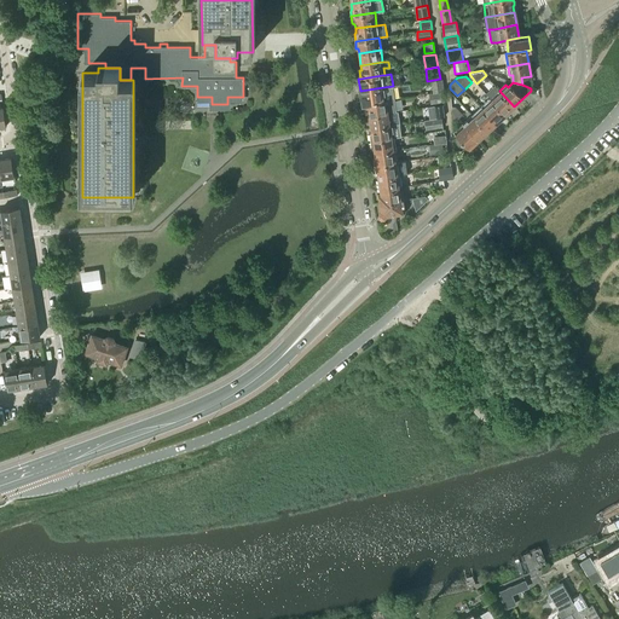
[(383,87),(360,91),(363,104),(364,103),(388,99),(394,99),(393,86),(383,87)]
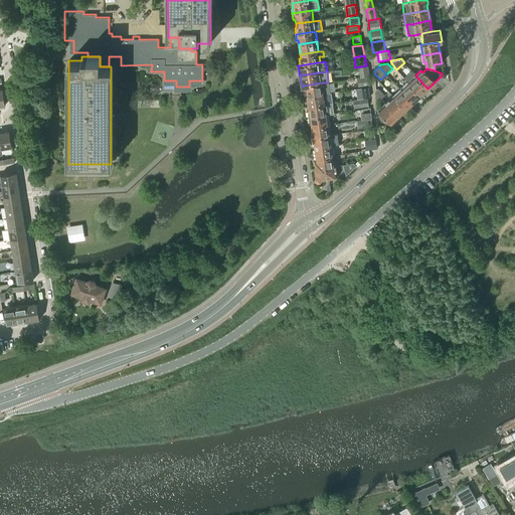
[(412,71),(404,78),(407,82),(420,96),(420,95),(422,95),(424,93),(424,92),(427,89),(415,75),(412,71)]
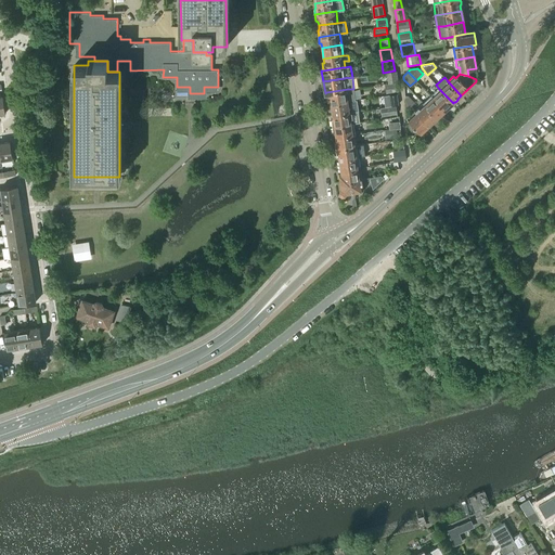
[(398,91),(396,82),(385,84),(386,93),(398,91)]
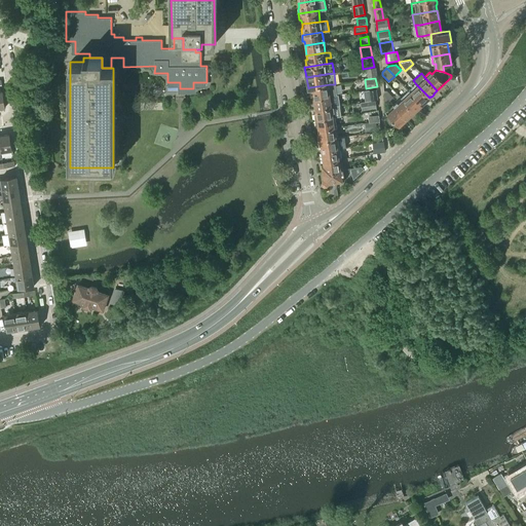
[(330,84),(309,87),(311,95),(312,95),(313,99),(331,96),(337,95),(335,84),(330,84)]
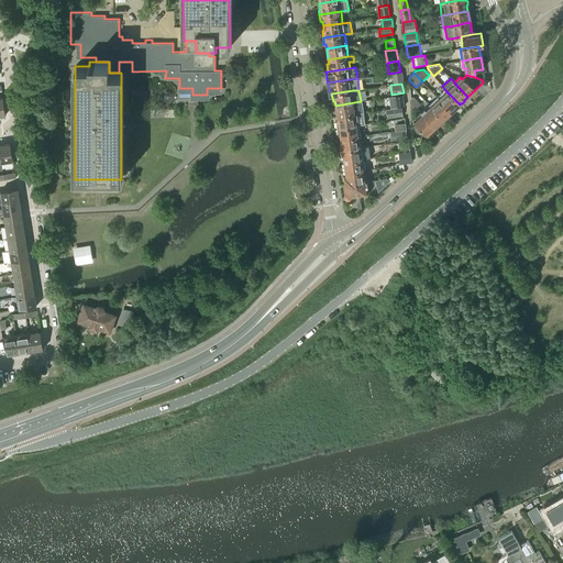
[(445,90),(438,98),(451,112),(454,109),(455,109),(457,107),(459,106),(460,105),(445,90)]
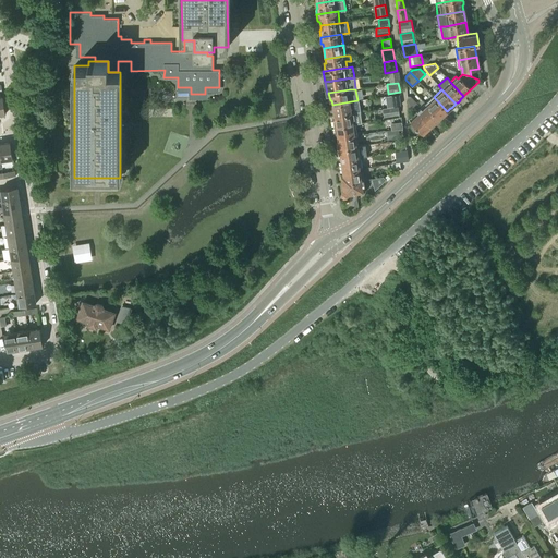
[(399,93),(385,95),(387,106),(400,105),(399,93)]
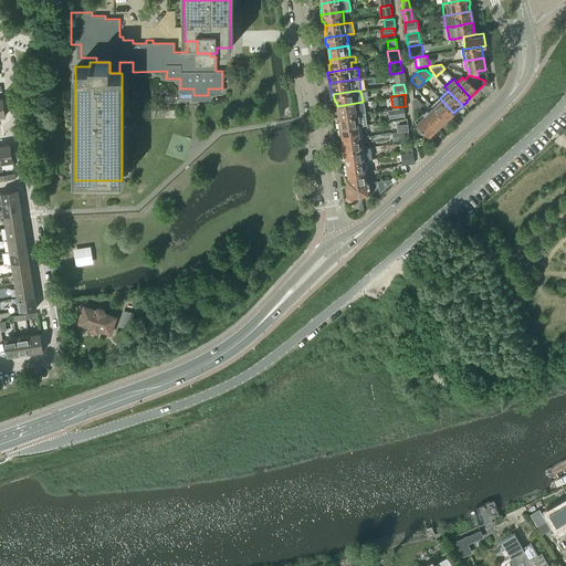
[(417,97),(412,97),(412,100),(419,107),(422,104),(417,97)]
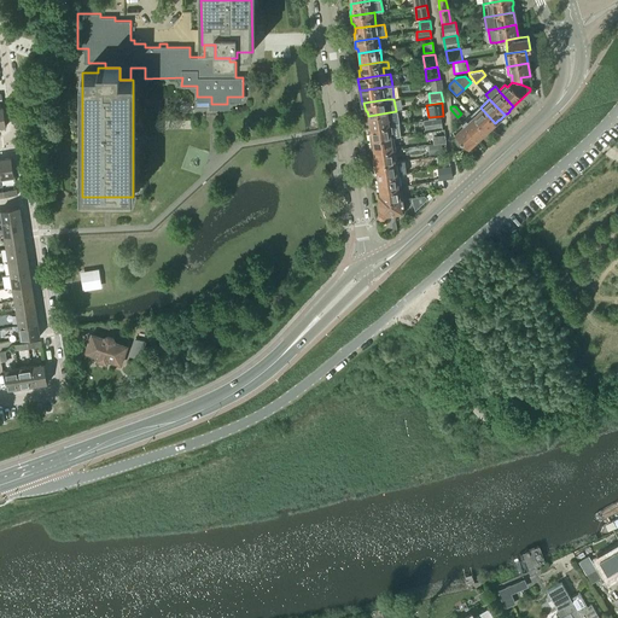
[(481,108),(472,116),(487,132),(488,130),(489,130),(491,128),(491,126),(495,123),(481,108)]
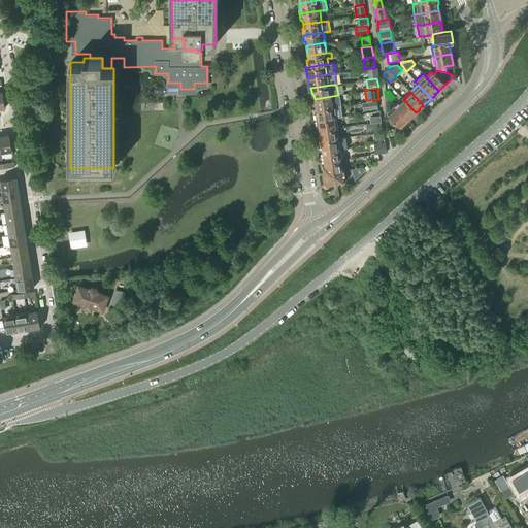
[(332,96),(315,99),(316,109),(334,106),(340,105),(339,95),(338,95),(332,96)]
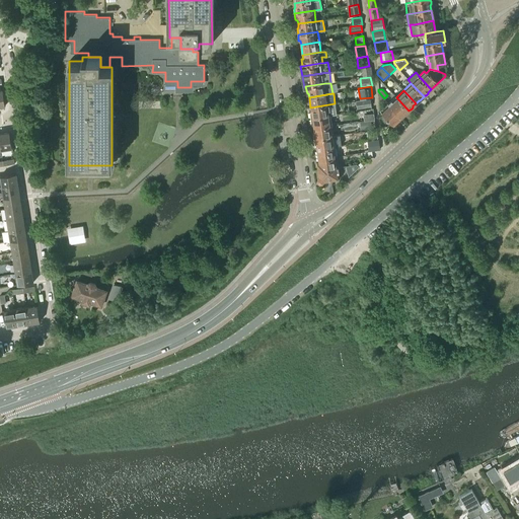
[(396,97),(388,104),(400,118),(403,115),(405,115),(408,113),(408,112),(409,110),(396,97)]
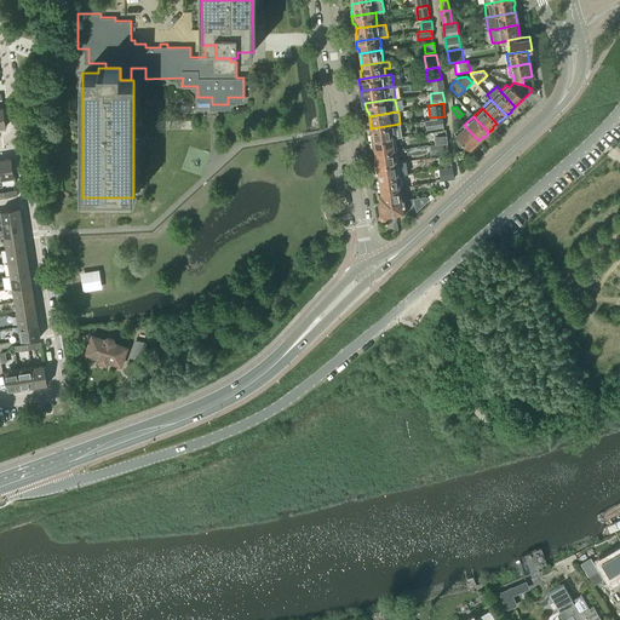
[(442,118),(425,120),(426,128),(443,126),(442,118)]
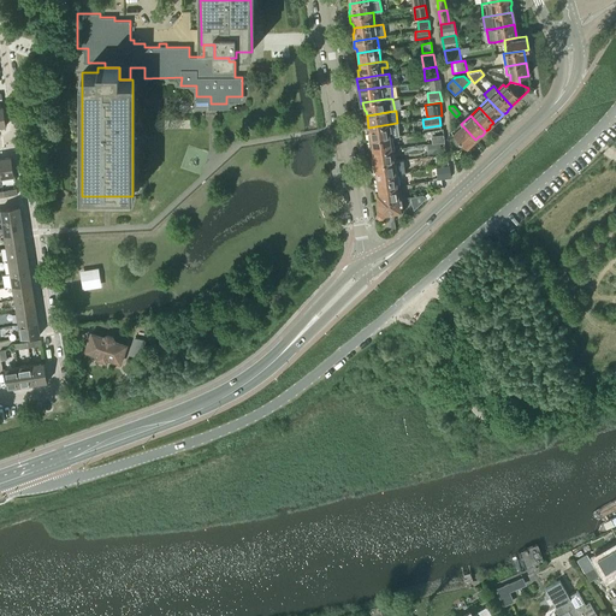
[(369,132),(367,134),(368,140),(392,136),(400,136),(397,123),(390,124),(368,128),(369,132)]
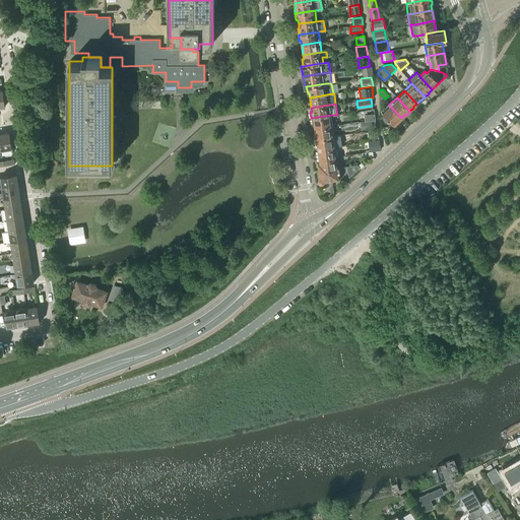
[(389,105),(382,112),(385,115),(383,117),(383,120),(387,124),(390,124),(392,123),(394,125),(401,118),(389,105)]
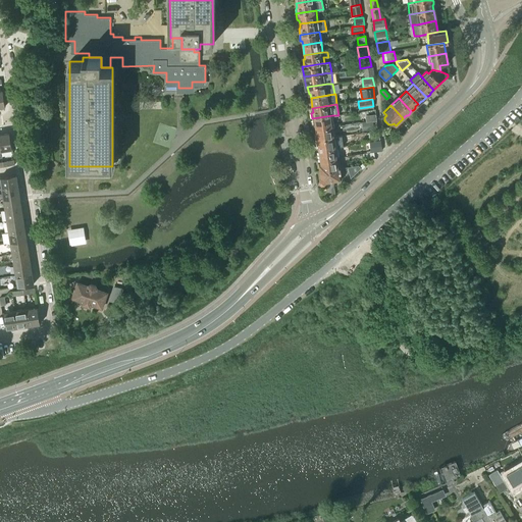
[(332,115),(312,118),(313,124),(315,125),(316,129),(333,126),(332,115)]
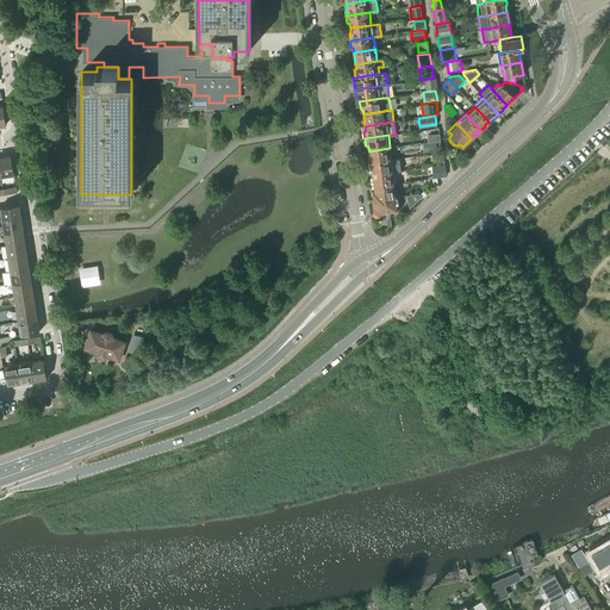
[(435,141),(423,142),(423,153),(436,151),(435,141)]
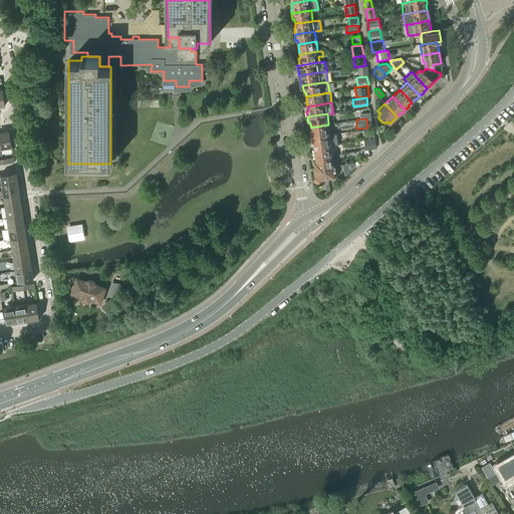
[(311,131),(310,132),(311,138),(330,135),(328,124),(311,127),(311,131)]
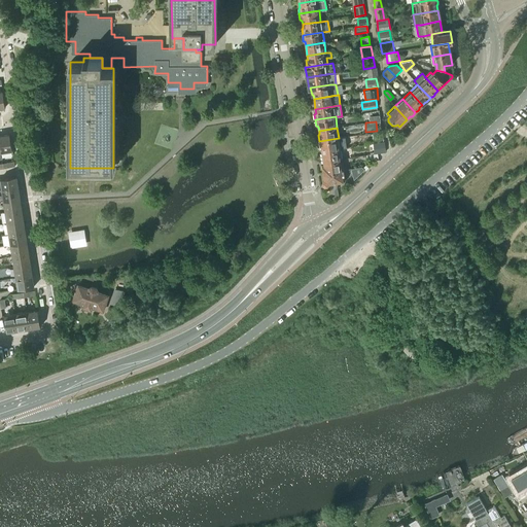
[(9,134),(0,135),(0,145),(1,152),(12,150),(9,134)]
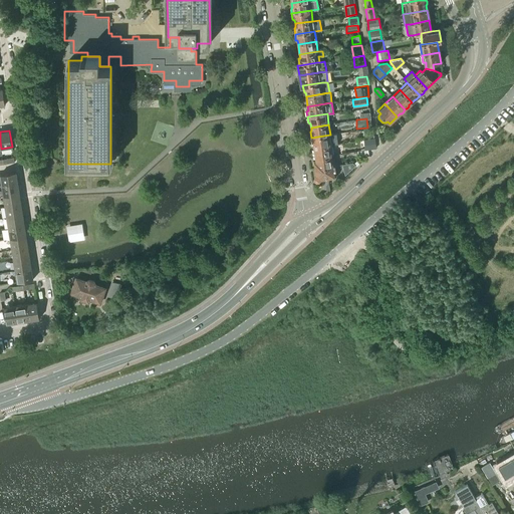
[(330,135),(311,138),(311,144),(313,144),(314,148),(331,145),(338,144),(336,134),(330,135)]
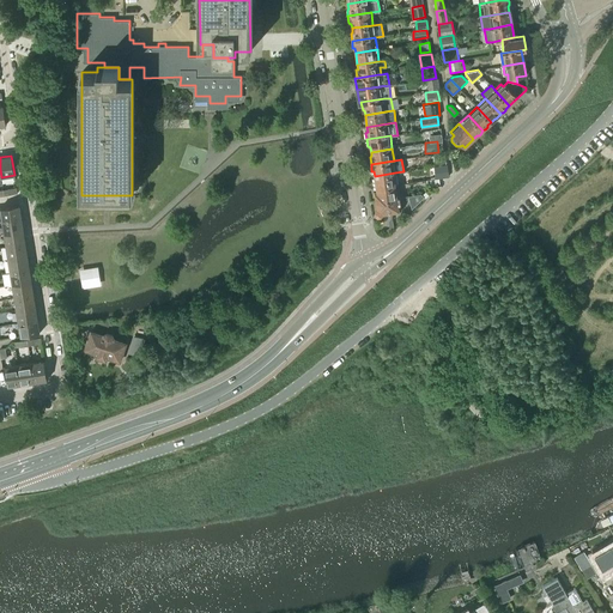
[(447,164),(434,165),(436,178),(449,176),(447,164)]
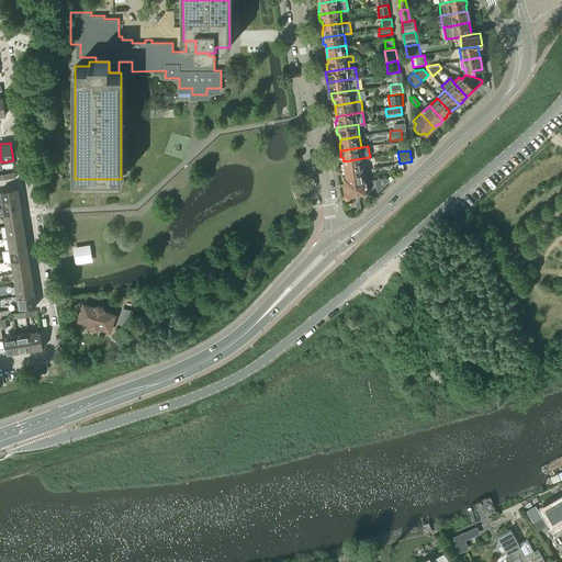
[(362,158),(344,161),(345,172),(364,170),(362,158)]
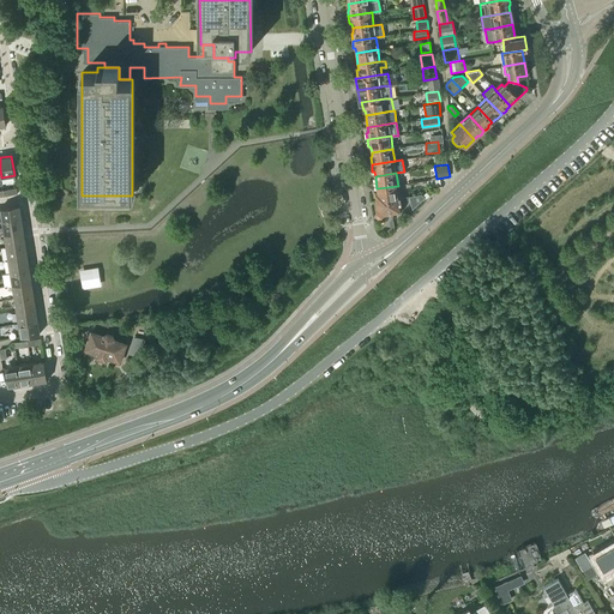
[(378,193),(375,193),(377,202),(401,198),(398,186),(377,188),(378,193)]
